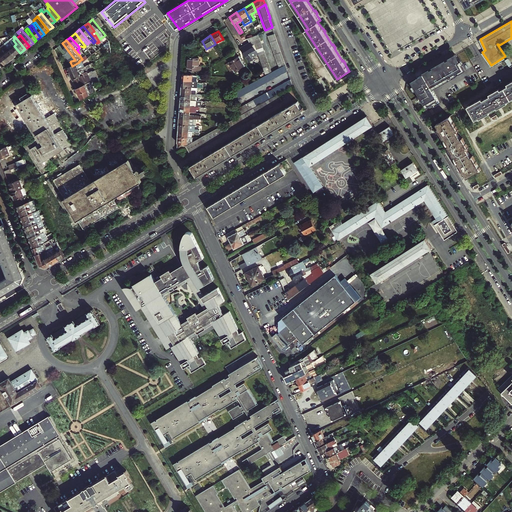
[(11,42),(10,43),(8,45),(11,48),(10,50),(16,57),(20,53),(14,46),(11,42)]
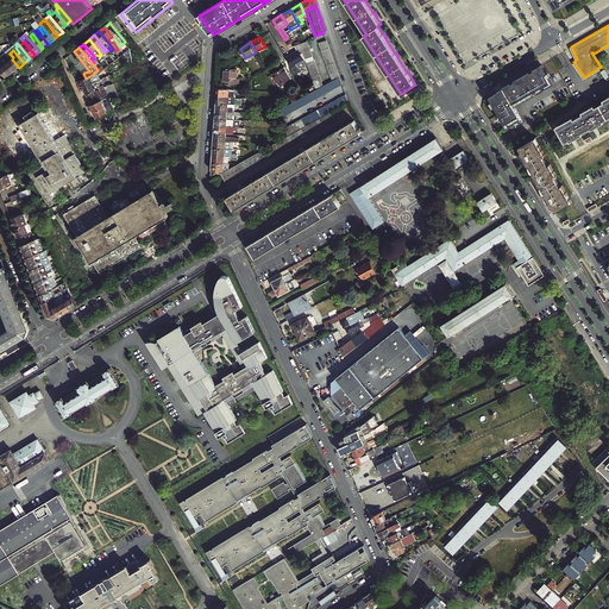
[(79,57),(74,51),(69,56),(83,74),(85,73),(89,71),(79,57)]
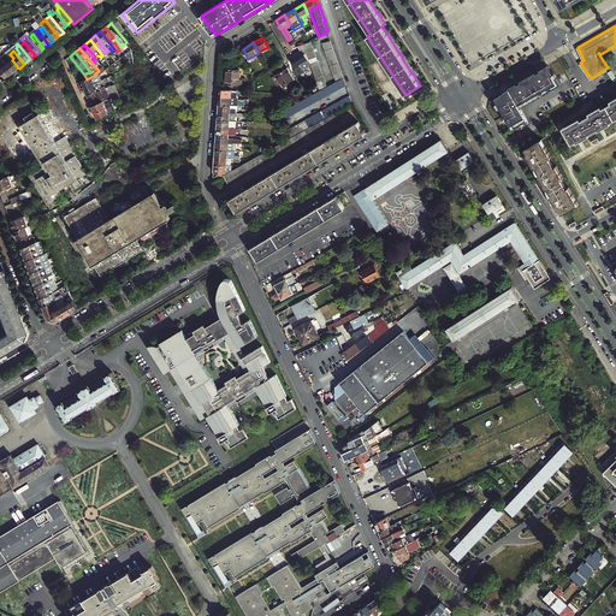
[(302,52),(290,59),(297,71),(309,64),(302,52)]
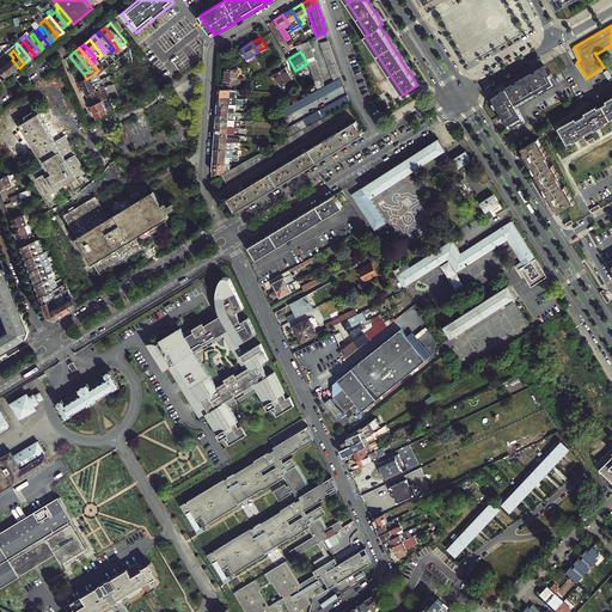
[(13,73),(19,68),(12,60),(8,55),(7,56),(5,59),(7,62),(6,65),(13,73)]
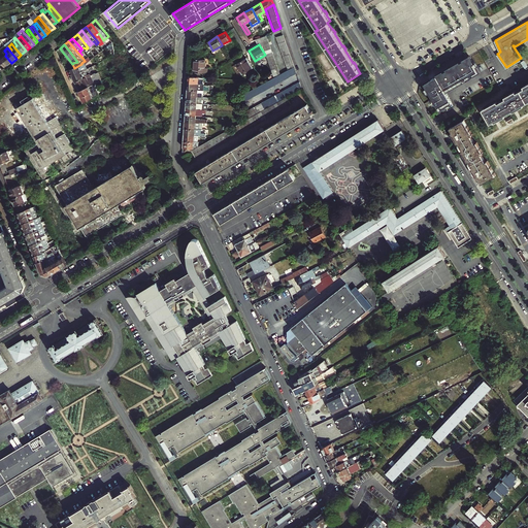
[(6,67),(11,63),(5,56),(2,52),(1,53),(0,53),(0,55),(2,58),(0,59),(6,67)]
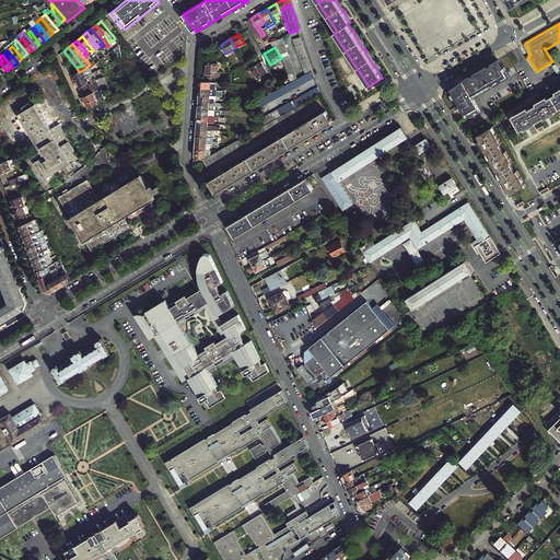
[(474,96),(510,77),(500,59),(452,86),(468,116),(475,113),(476,115),(482,111),(474,96)]
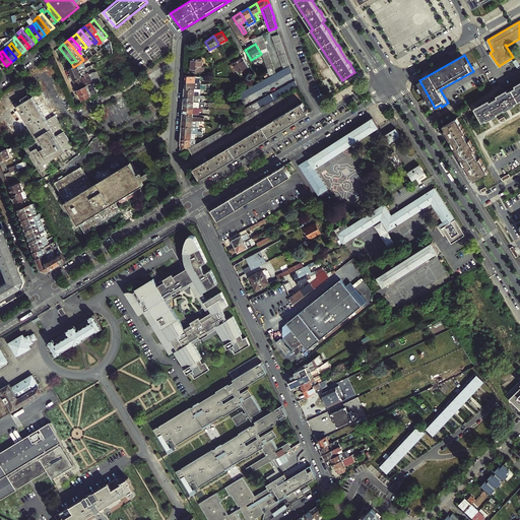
[(69,69),(71,75),(88,67),(85,61),(89,59),(87,57),(87,56),(83,60),(80,62),(80,63),(73,67),(69,69)]
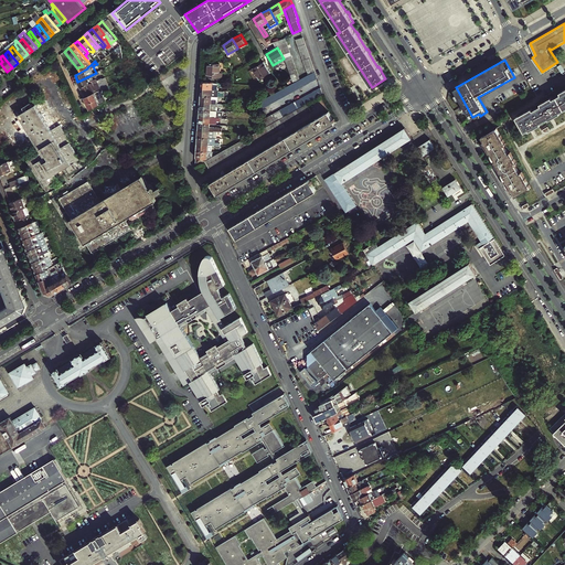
[(211,63),(209,63),(208,76),(222,77),(222,73),(220,73),(220,64),(213,63),(211,62),(211,63)]
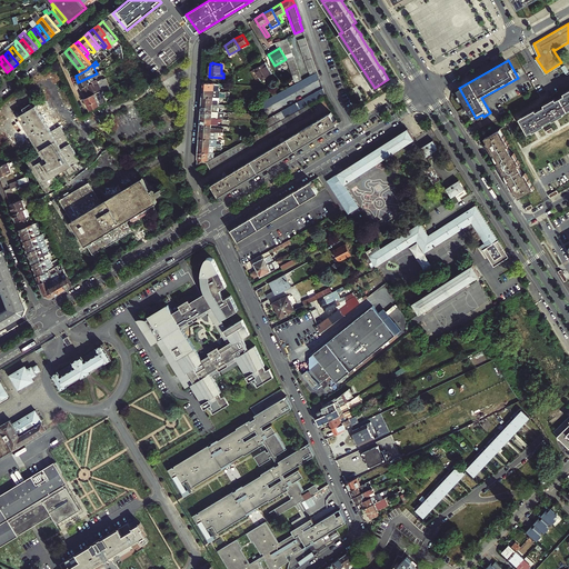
[(266,62),(255,69),(261,79),(272,72),(266,62)]
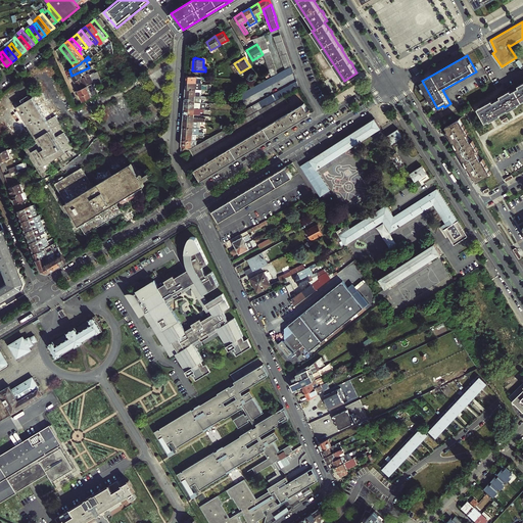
[(89,67),(72,76),(75,82),(92,74),(91,73),(86,75),(85,73),(93,68),(92,65),(89,67)]
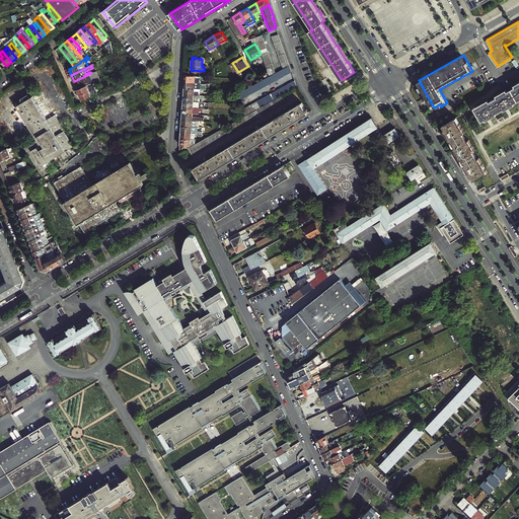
[(283,70),(277,73),(280,79),(286,75),(283,70)]
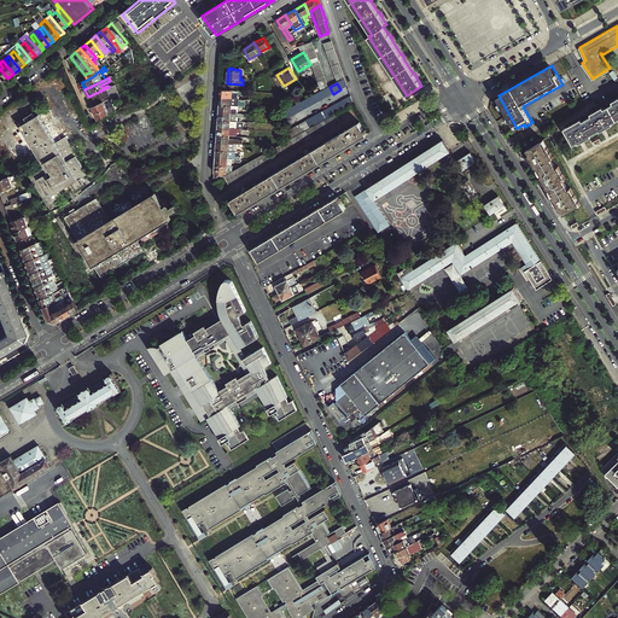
[(116,85),(109,87),(88,97),(93,106),(114,97),(121,93),(116,85)]
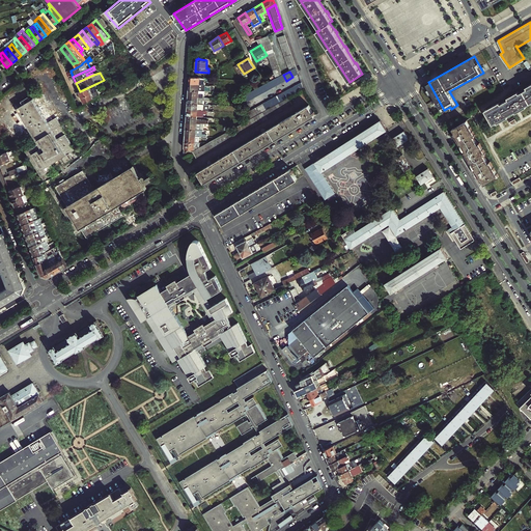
[(274,80),(268,83),(271,89),(277,85),(274,80)]
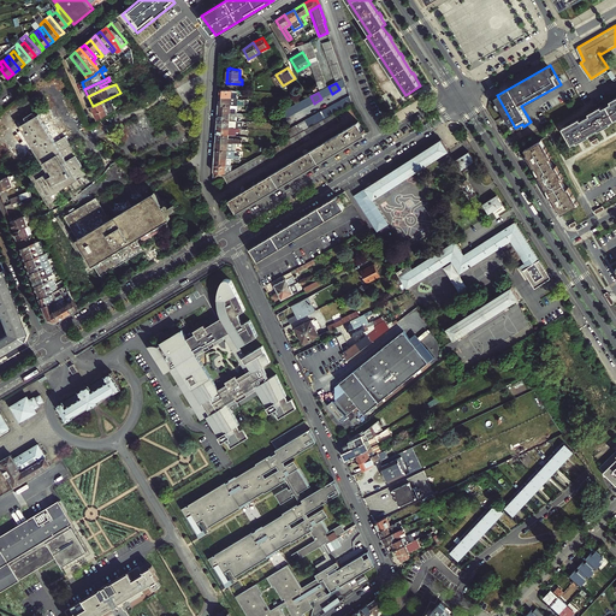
[(117,102),(113,96),(93,106),(95,112),(117,102)]
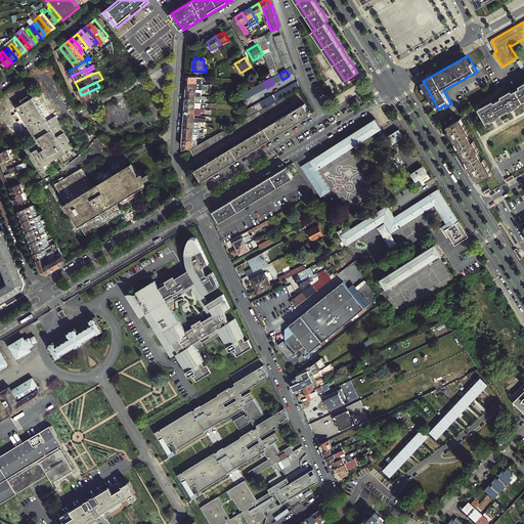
[(490,101),(478,108),(483,118),(484,118),(485,120),(484,120),(486,123),(488,121),(489,123),(504,115),(503,114),(507,112),(508,113),(521,104),(521,103),(523,100),(523,82),(519,85),(520,87),(513,91),(511,89),(500,95),(501,97),(494,101),(493,100),(491,100),(492,101),(491,101),(490,101)]
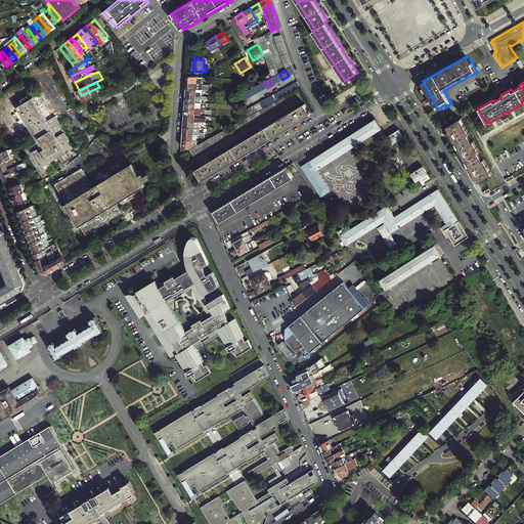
[(84,101),(101,92),(99,87),(81,95),(84,101)]
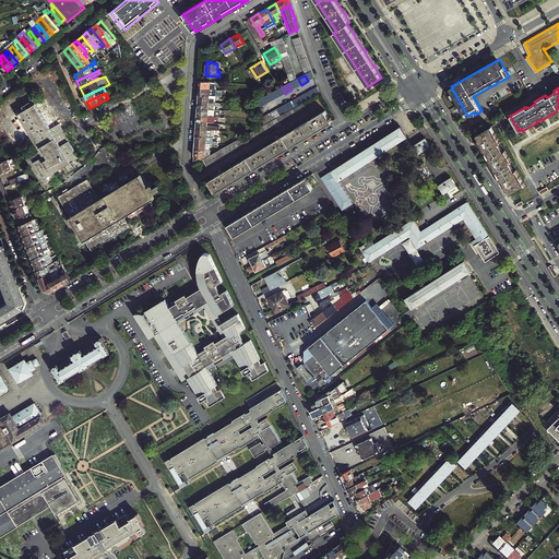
[(39,146),(67,132),(60,122),(51,128),(36,103),(34,105),(32,102),(24,106),(26,109),(20,114),(39,146)]
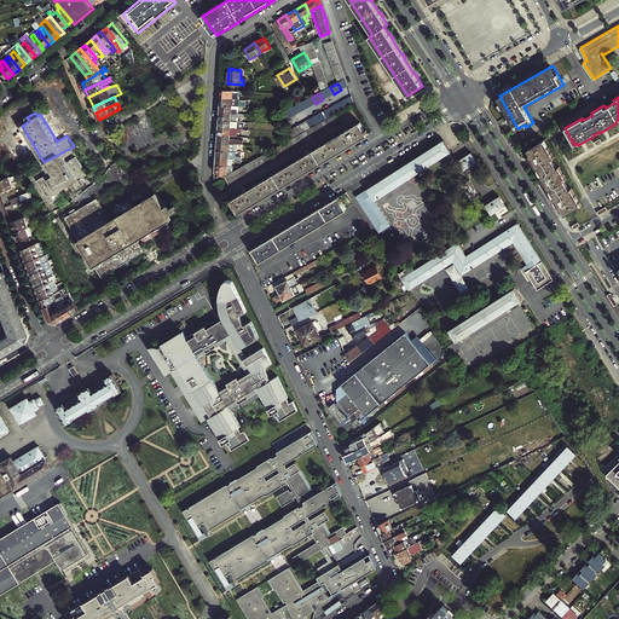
[(231,201),(238,213),(368,134),(366,133),(368,132),(366,129),(365,131),(360,122),(231,201)]
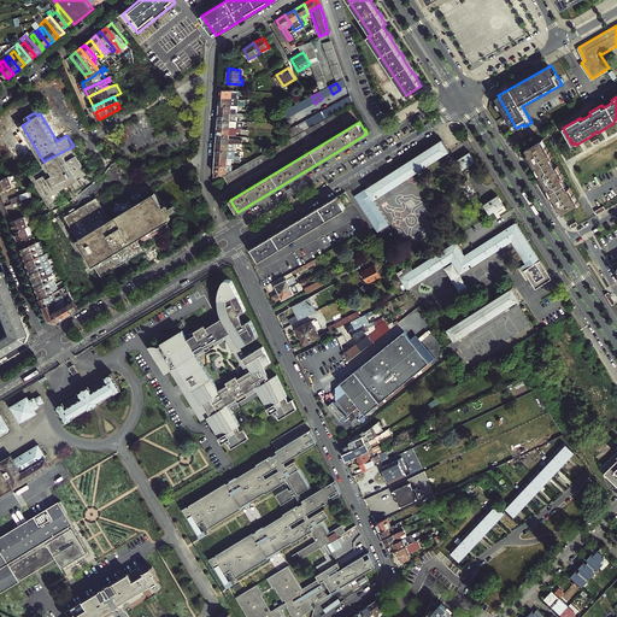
[(563,213),(580,204),(579,201),(577,201),(575,198),(576,198),(574,194),(573,193),(574,193),(570,187),(568,188),(563,180),(565,178),(562,172),(562,174),(560,171),(558,165),(556,166),(551,158),(553,157),(552,156),(551,154),(550,151),(548,150),(547,146),(547,147),(545,142),(542,139),(532,145),(532,146),(529,147),(529,146),(526,148),(528,151),(527,152),(528,154),(535,166),(536,165),(540,174),(540,175),(540,176),(547,188),(548,188),(552,194),(552,195),(552,197),(559,210),(560,210),(563,213)]
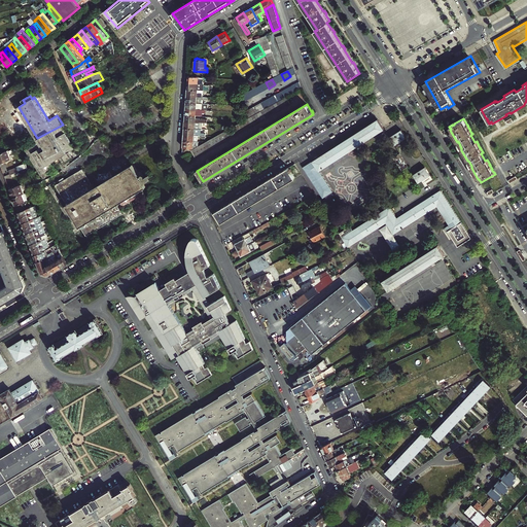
[(384,129),(378,119),(355,134),(313,162),(319,172),(384,129)]
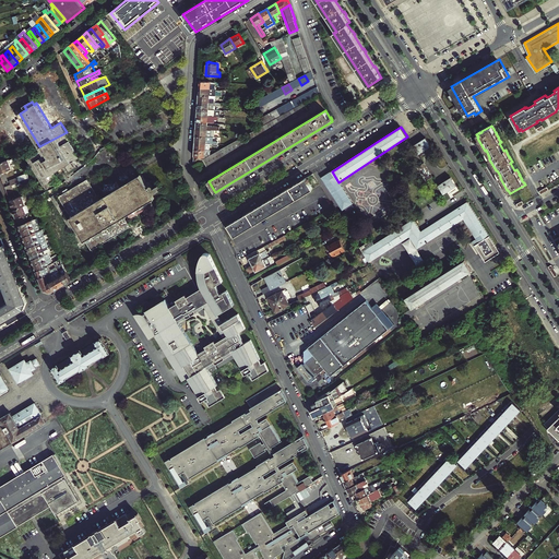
[(71,140),(67,132),(39,146),(27,156),(44,185),(78,240),(76,241),(80,246),(84,244),(84,242),(86,241),(92,250),(131,227),(126,219),(137,213),(138,213),(143,210),(143,211),(147,209),(147,207),(150,206),(146,201),(154,195),(142,177),(121,189),(120,187),(120,186),(117,181),(114,183),(105,183),(106,190),(114,190),(115,191),(100,199),(88,179),(70,190),(68,188),(63,191),(64,193),(59,197),(67,207),(64,209),(66,212),(68,211),(75,223),(72,224),(49,187),(60,180),(55,173),(64,166),(74,161),(84,154),(83,152),(78,154),(76,153),(70,141),(71,140)]
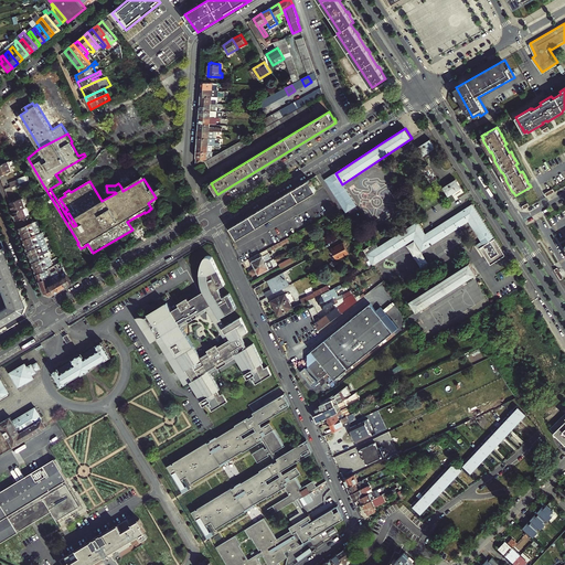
[(424,156),(436,148),(430,139),(418,147),(424,156)]
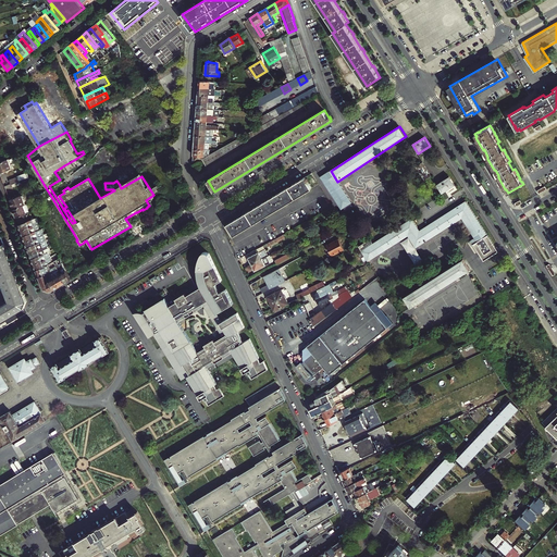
[(78,165),(74,160),(64,165),(67,172),(78,165)]
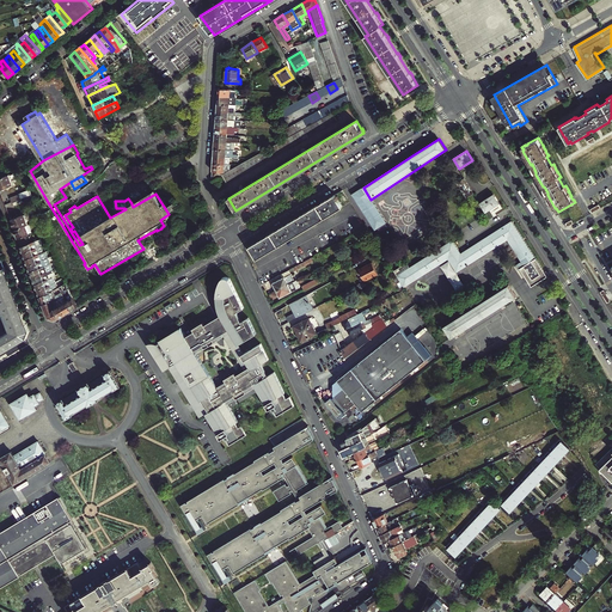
[(13,184),(10,177),(0,181),(0,189),(4,188),(5,189),(6,189),(6,188),(13,184)]
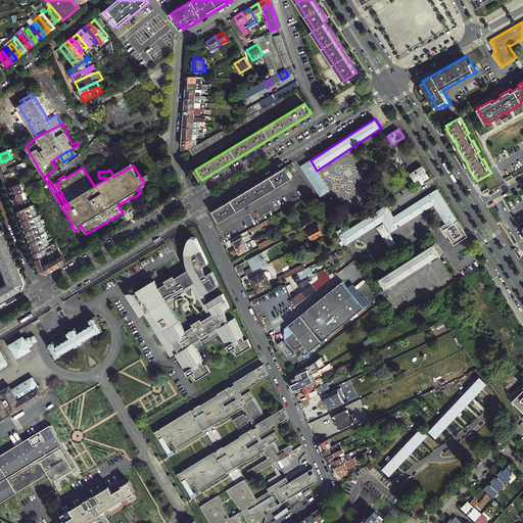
[(397,152),(390,156),(399,170),(406,165),(397,152)]
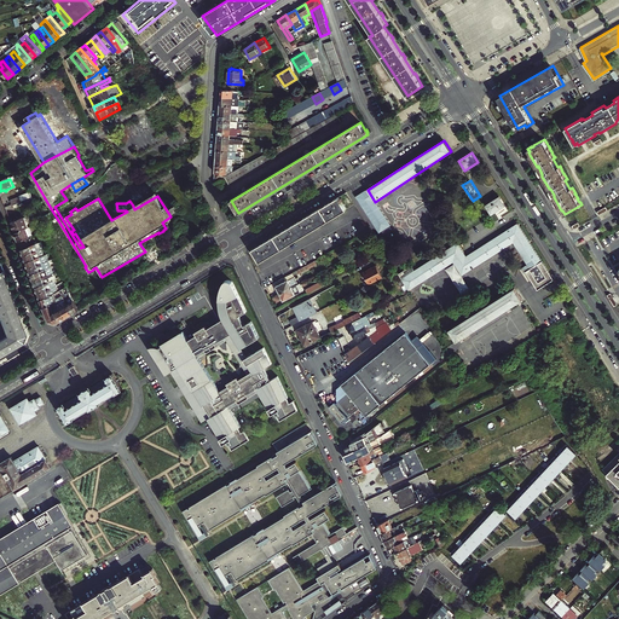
[(375,202),(368,190),(357,196),(380,233),(383,231),(391,226),(375,202)]
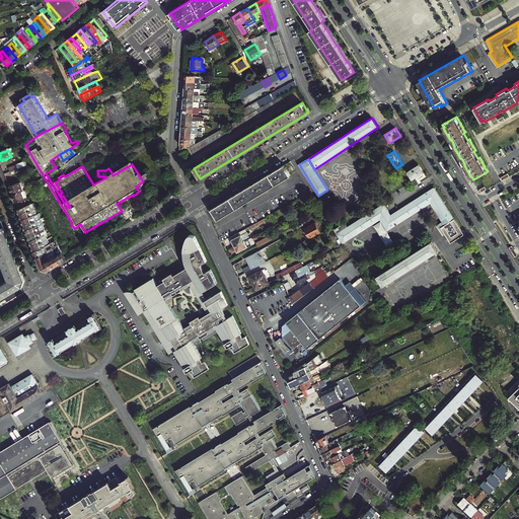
[(20,172),(26,170),(23,161),(16,164),(17,165),(9,167),(12,174),(19,172),(20,172)]
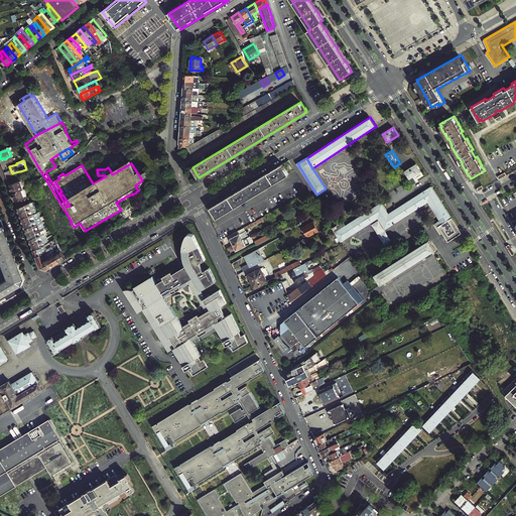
[(416,163),(405,171),(410,178),(421,171),(416,163)]
